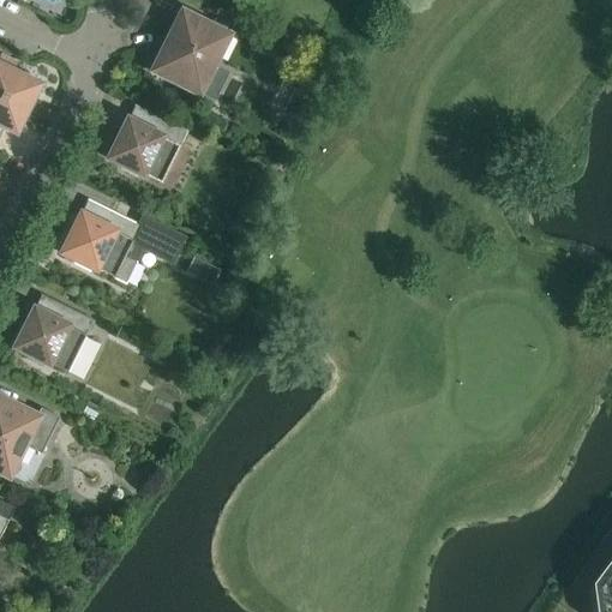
[(148,71),(203,97),(235,30),(181,4),(148,71)]
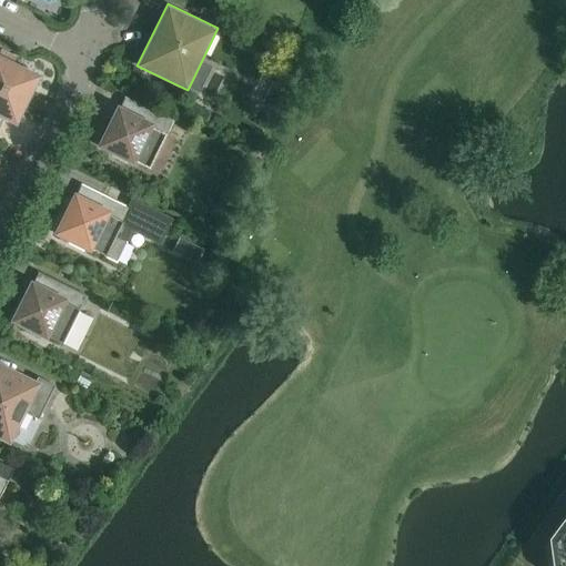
[(0,127),(4,119),(18,125),(43,74),(0,53),(0,127)]
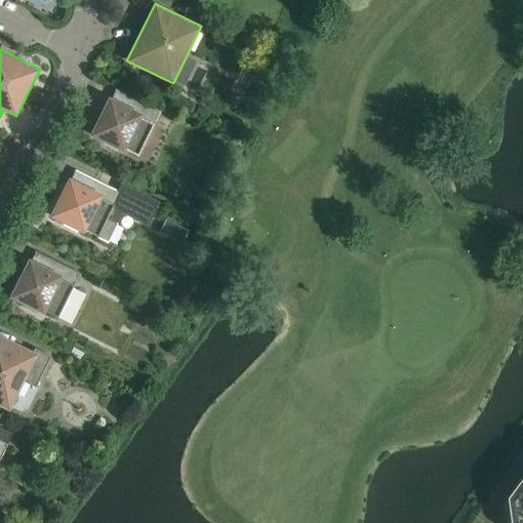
[(131,96),(127,105),(109,95),(89,135),(126,153),(127,150),(138,155),(161,111),(131,96)]
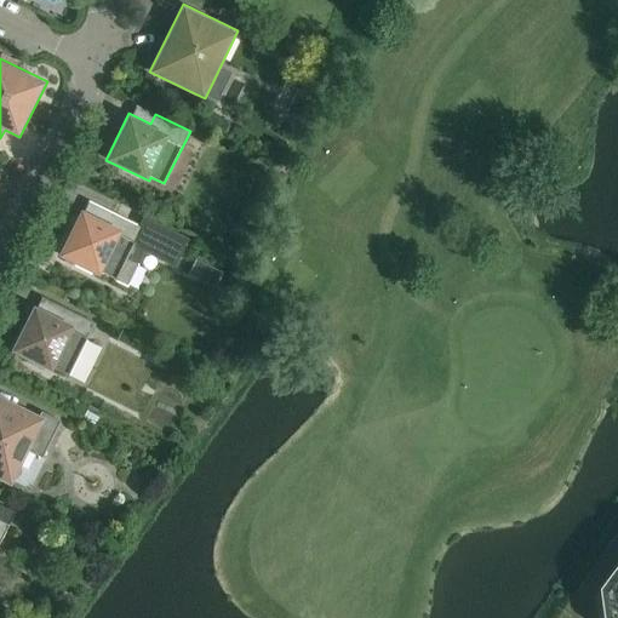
[(119,215),(115,222),(83,206),(58,255),(102,276),(104,272),(118,279),(127,284),(144,251),(176,267),(190,239),(144,217),(141,225),(119,215)]
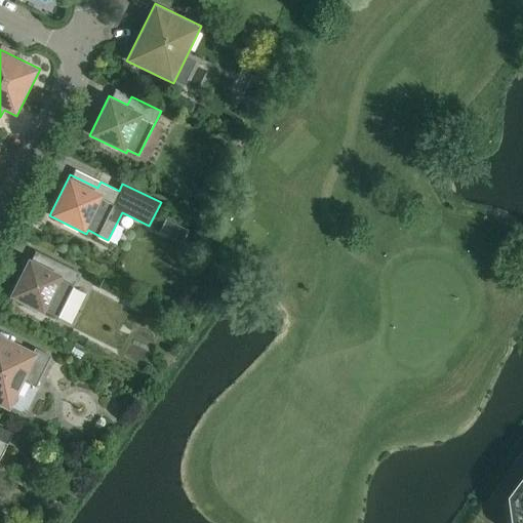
[(160,231),(171,236),(178,224),(167,217),(160,231)]
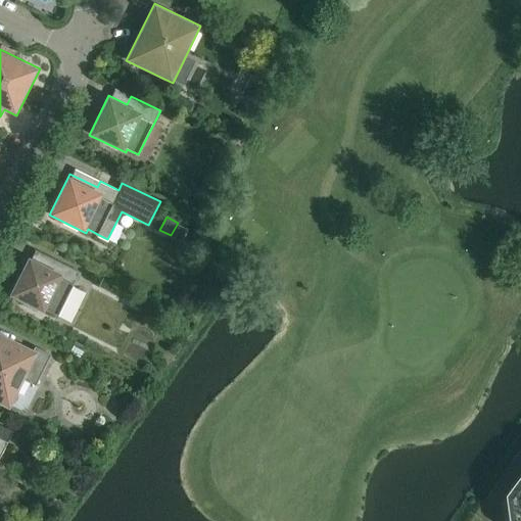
[(29,257),(9,295),(46,314),(47,310),(58,316),(81,272),(51,257),(47,267),(29,257)]
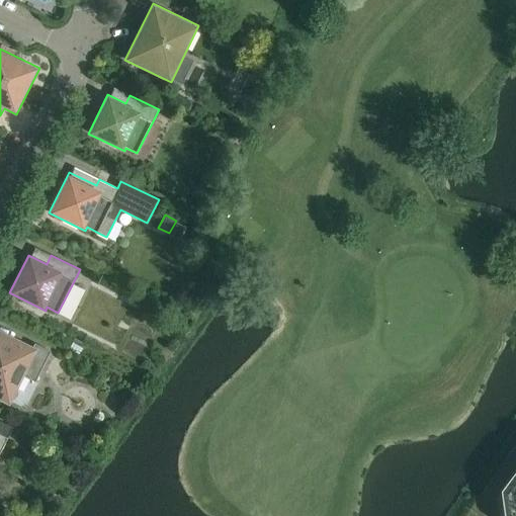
[(104,272),(99,282),(109,288),(115,278),(104,272)]
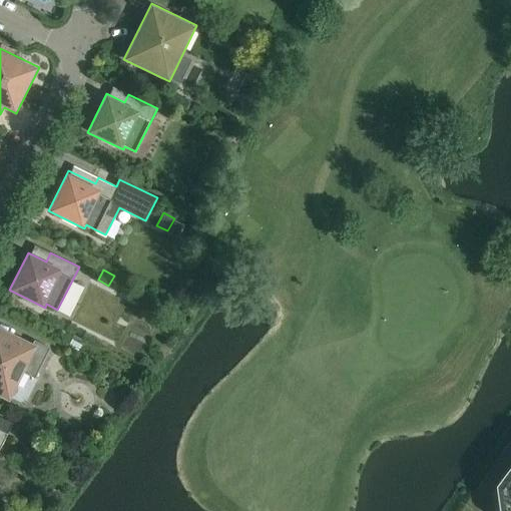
[(0,396),(10,401),(13,395),(16,394),(18,391),(19,388),(18,385),(25,372),(35,378),(51,347),(35,339),(33,343),(0,326),(0,396)]
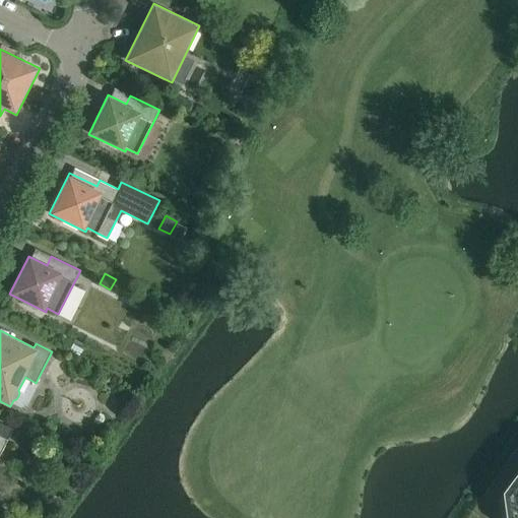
[(0,455),(14,428),(0,419),(0,455)]
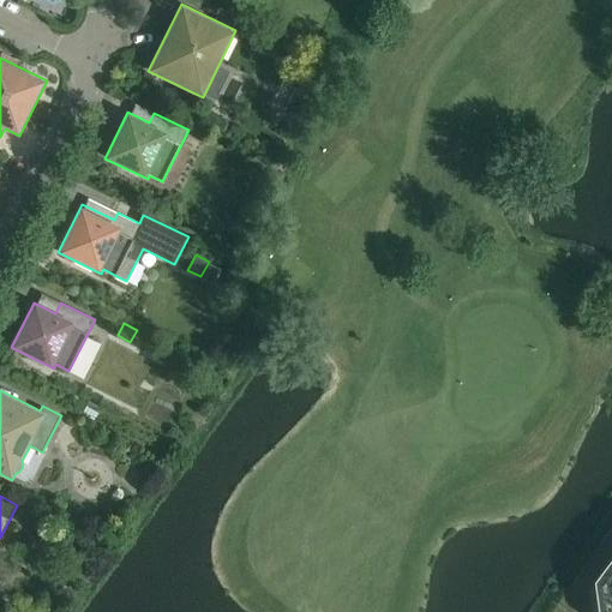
[(611,576),(606,583),(593,586),(597,611),(611,611),(611,576)]
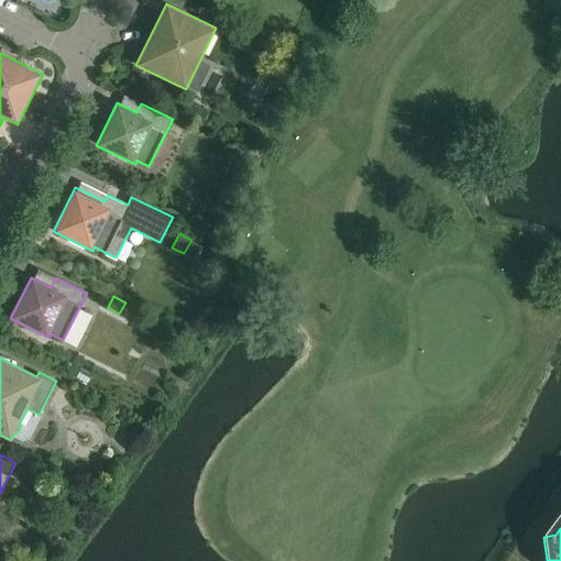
All buildings are outlined.
